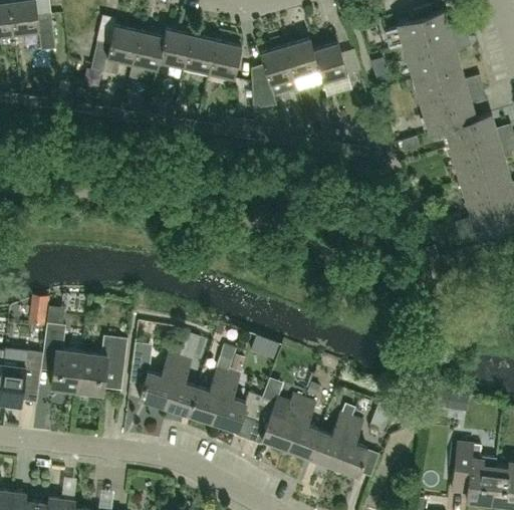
[(10,3),(15,35),(38,32),(41,51),(55,50),(51,14),(37,16),(35,0),(10,3)]
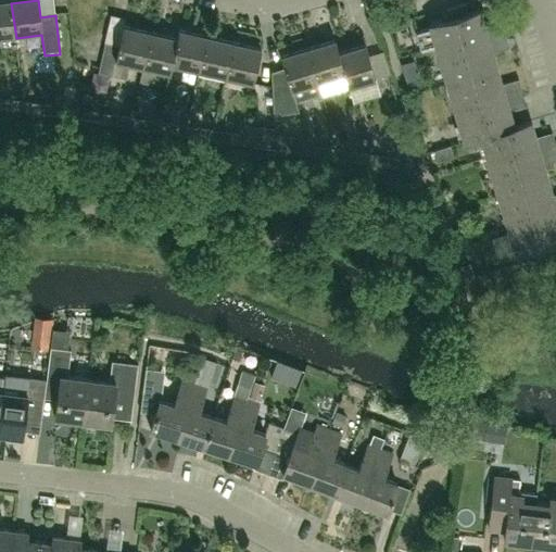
[(0,4),(0,39),(16,38),(11,3),(0,4)]
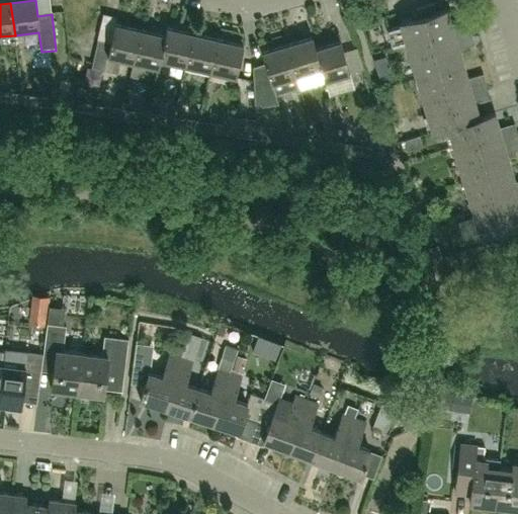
[(410,60),(471,41),(469,33),(454,37),(447,13),(437,16),(435,6),(416,12),(418,21),(401,26),(401,29),(393,31),(389,38),(392,50),(406,46),(410,60)]
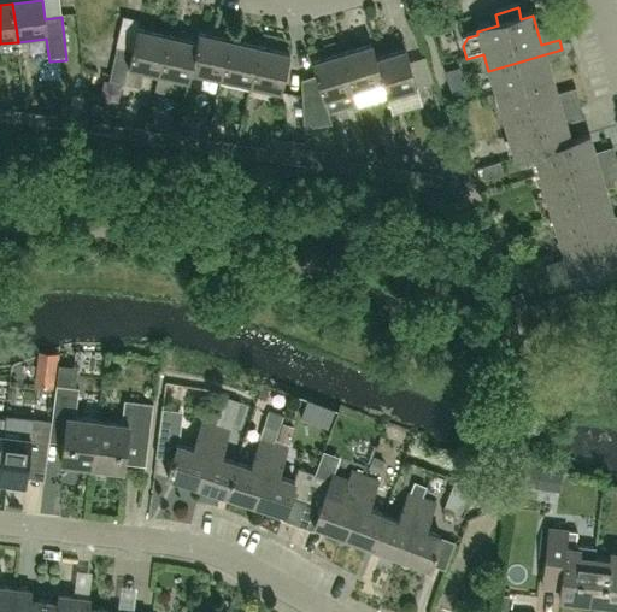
[(159,77),(168,41),(136,34),(133,54),(118,51),(110,84),(125,88),(129,71),(159,77)]
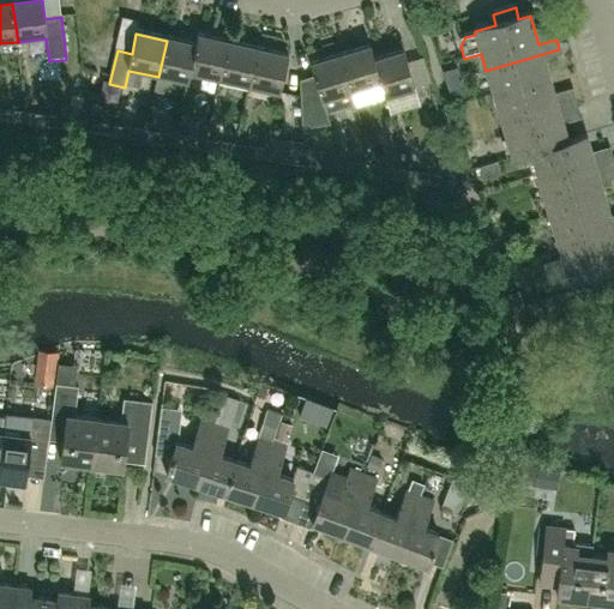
[(190,76),(220,83),(228,44),(197,37),(196,47),(197,47),(190,76)]
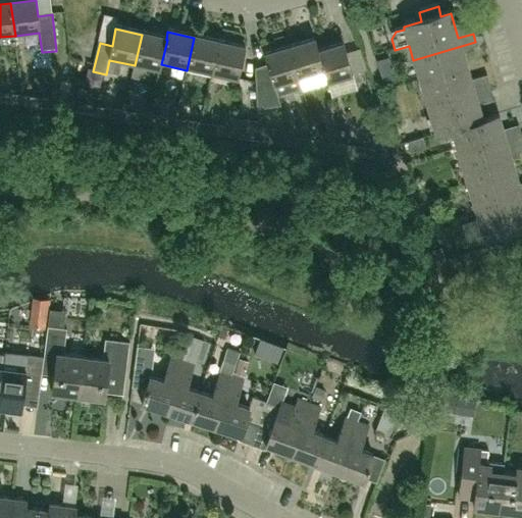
[(167,40),(166,40),(142,35),(135,65),(160,71),(161,64),(167,40)]
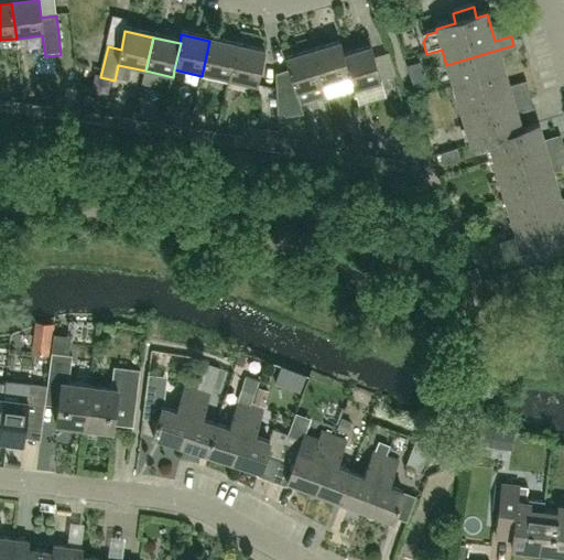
[(209,41),(202,76),(229,82),(237,46),(209,41)]
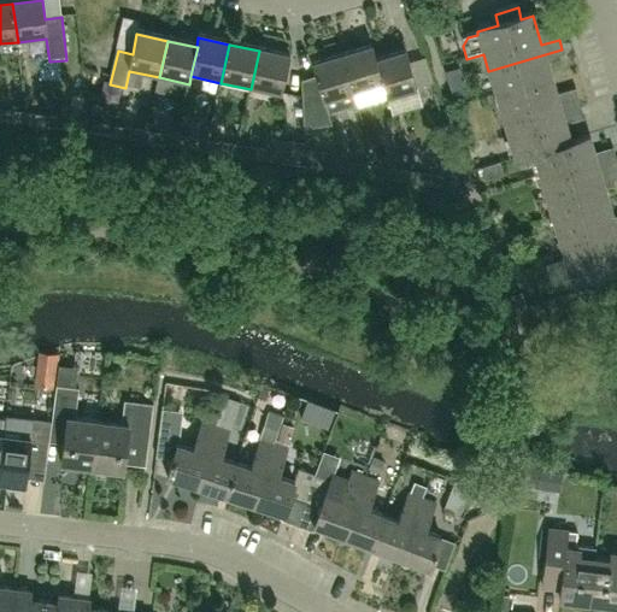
[(372,48),(342,58),(353,95),(382,86),(383,86),(376,63),(372,48)]
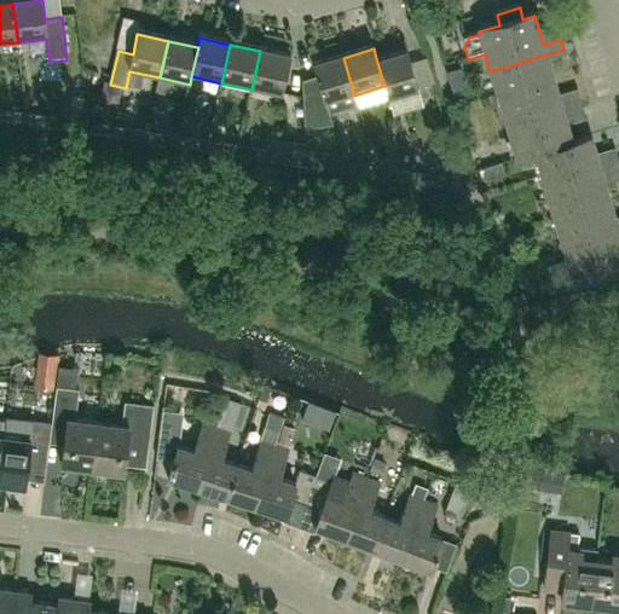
[(498,98),(554,81),(548,64),(566,59),(563,50),(490,71),(498,98)]
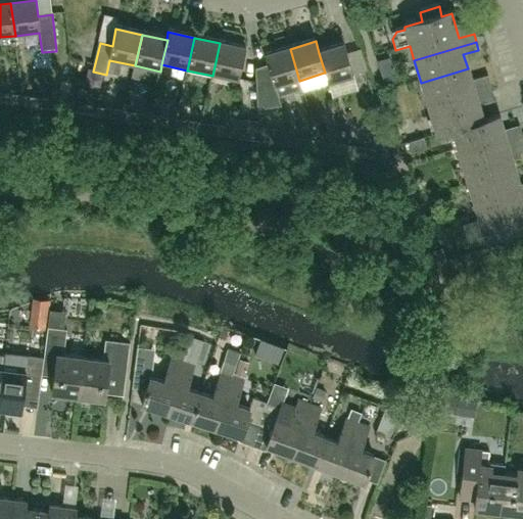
[(220,43),(212,76),(238,82),(246,49),(220,43)]
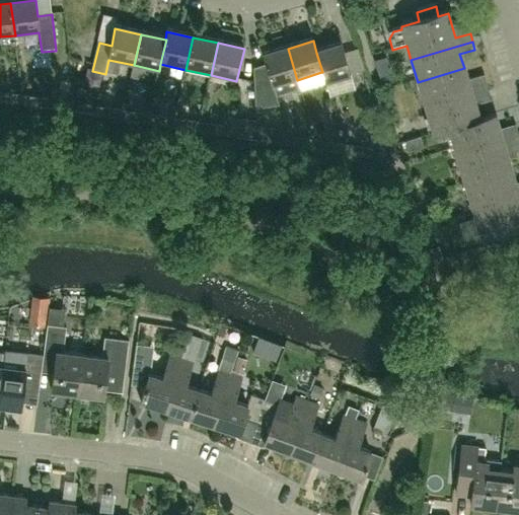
[(316,53),(322,72),(321,72),(325,84),(351,76),(342,46),(316,53)]
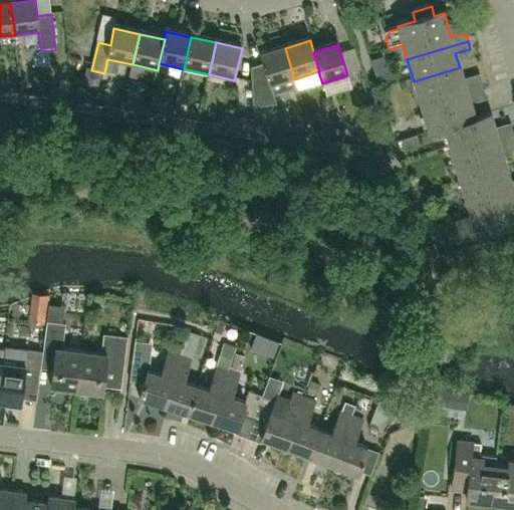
[(266,76),(251,80),(253,111),(276,109),(272,97),(297,89),(294,79),(285,48),(260,55),(263,64),(266,76)]
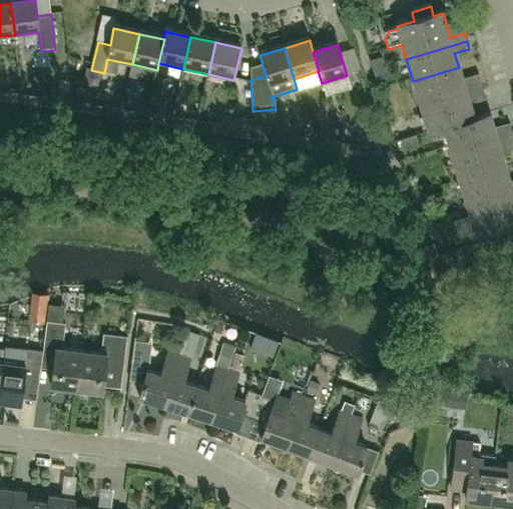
[(420,104),(481,86),(478,78),(463,82),(459,67),(413,81),(420,104)]
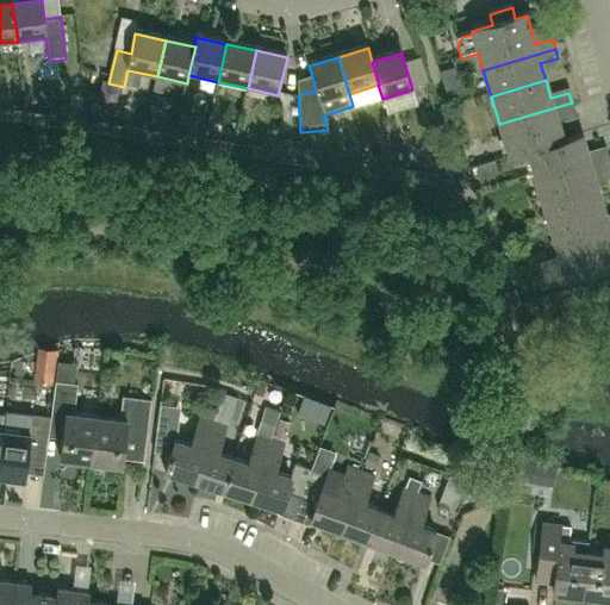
[(528,154),(564,143),(556,117),(574,111),(572,103),(499,124),(510,158),(528,154)]
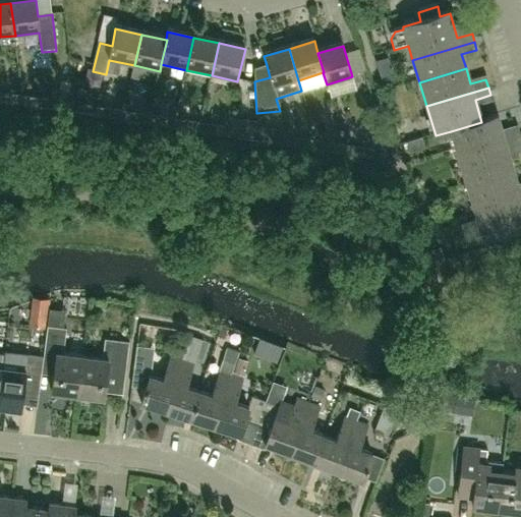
[(0,104),(21,107),(23,99),(0,95),(0,104)]
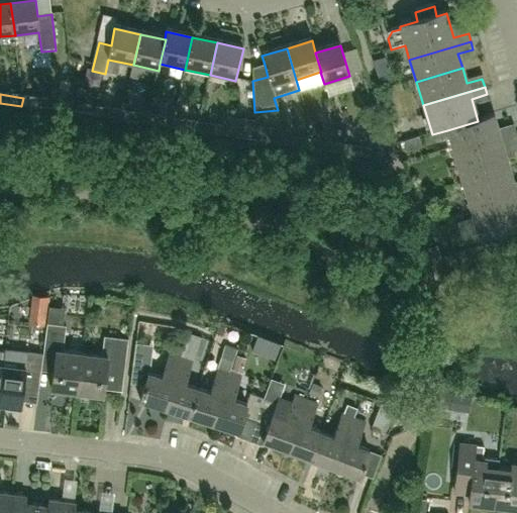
[(49,101),(23,98),(21,106),(47,110),(49,101)]
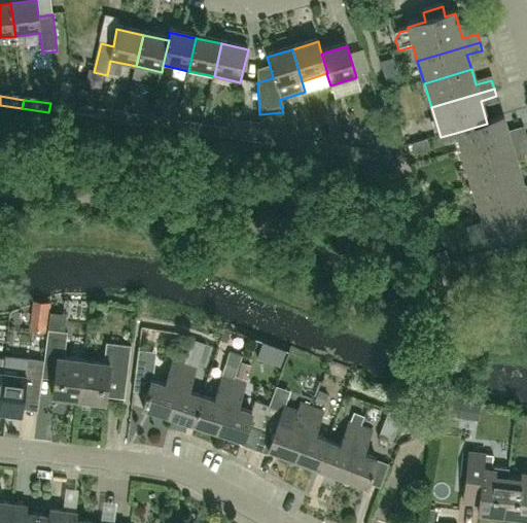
[(98,110),(97,120),(124,125),(125,115),(98,110)]
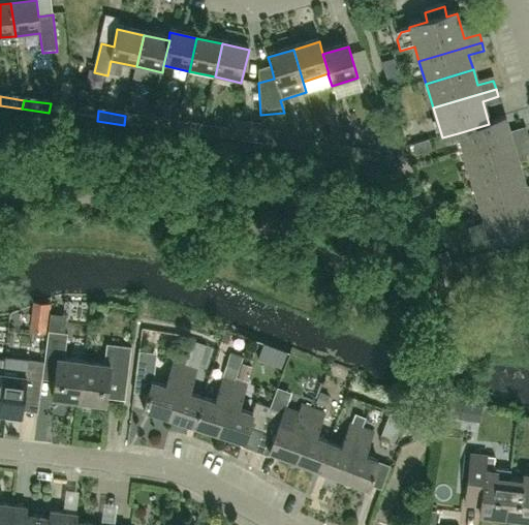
[(125,116),(124,125),(150,128),(152,120),(125,116)]
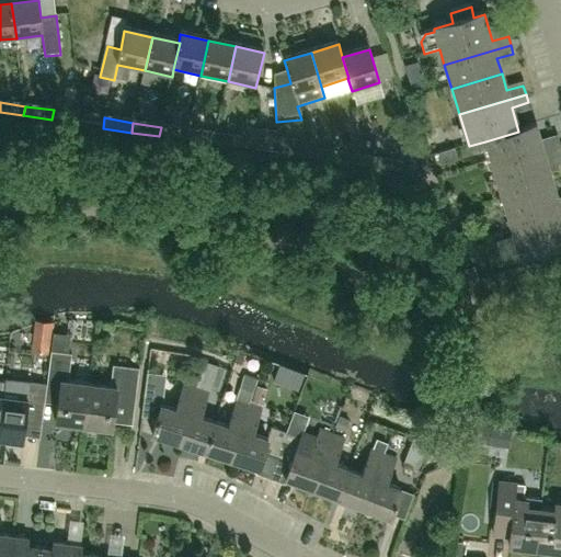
[(161,127),(159,136),(186,140),(189,132),(161,127)]
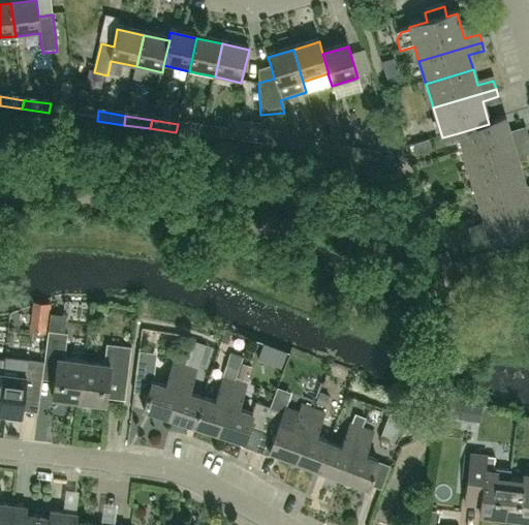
[(467,166),(528,148),(528,140),(512,145),(505,120),(489,124),(458,133),(467,166)]
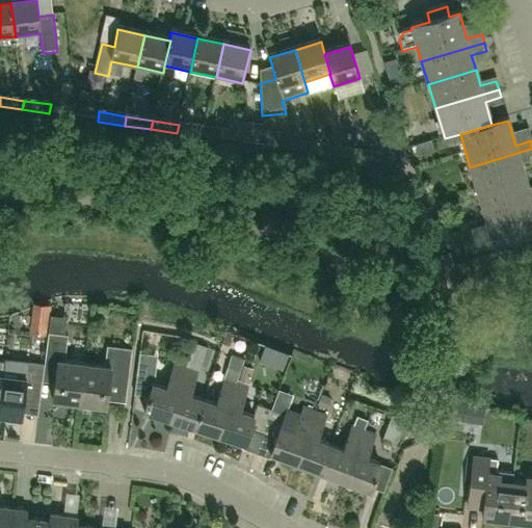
[(259,146),(261,131),(262,126),(232,122),(230,141),(259,146)]
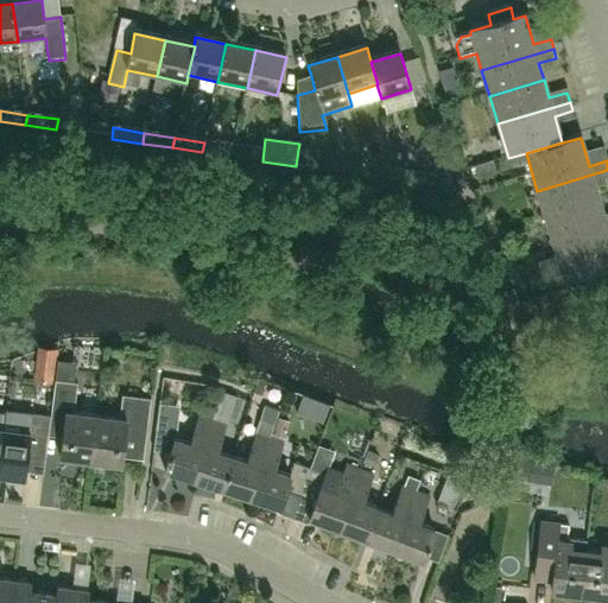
[(204,143),(202,152),(233,157),(234,147),(204,143)]
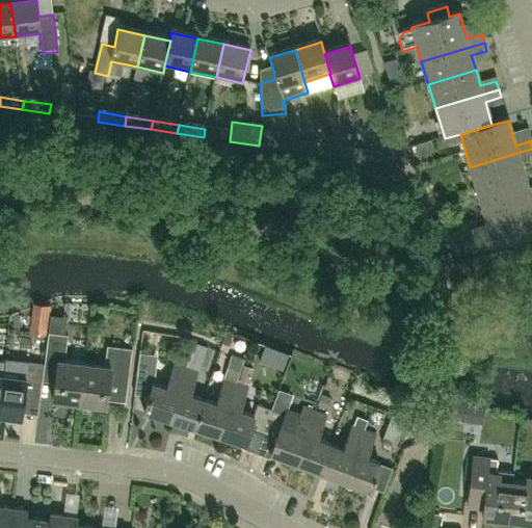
[(205,129),(204,137),(229,141),(230,132),(205,129)]
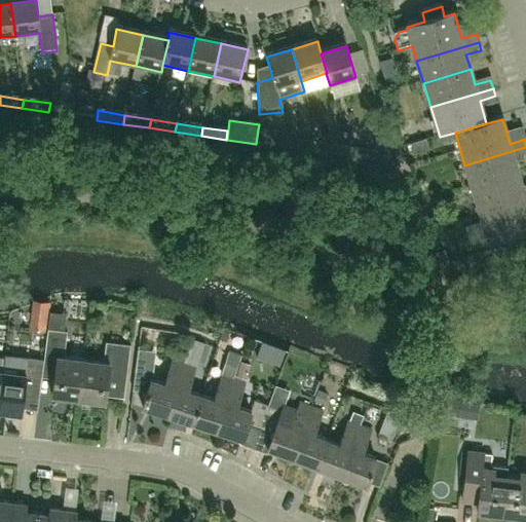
[(270,132),(258,129),(256,144),(289,149),(292,135),(270,132)]
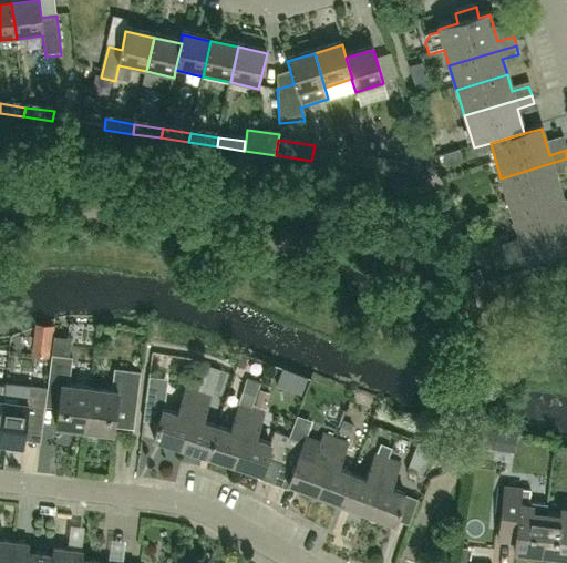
[(316,162),(347,166),(349,156),(317,152),(316,162)]
